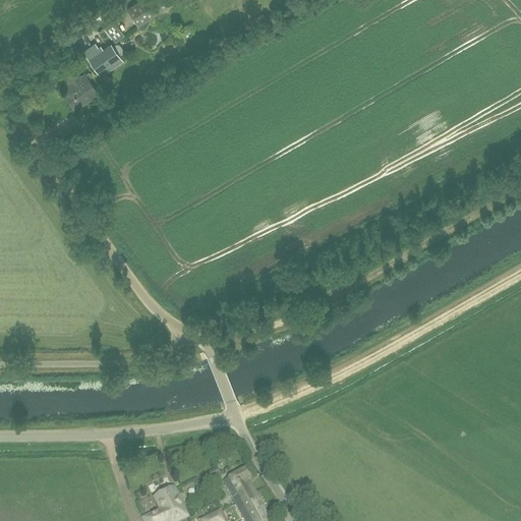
[(137,0),(128,7),(139,24),(175,2),(173,0),(137,0)]
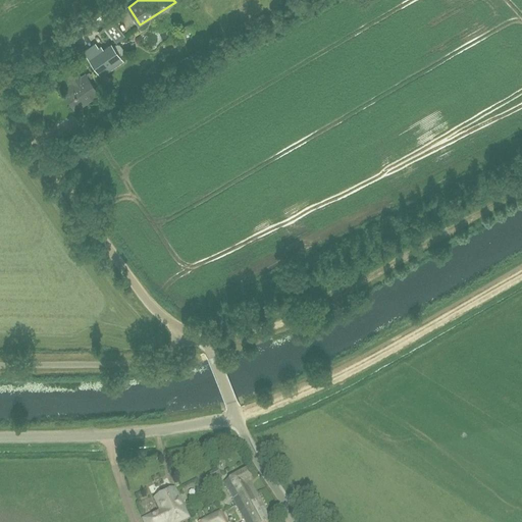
[(119,17),(127,10),(122,5),(114,13),(119,17)]
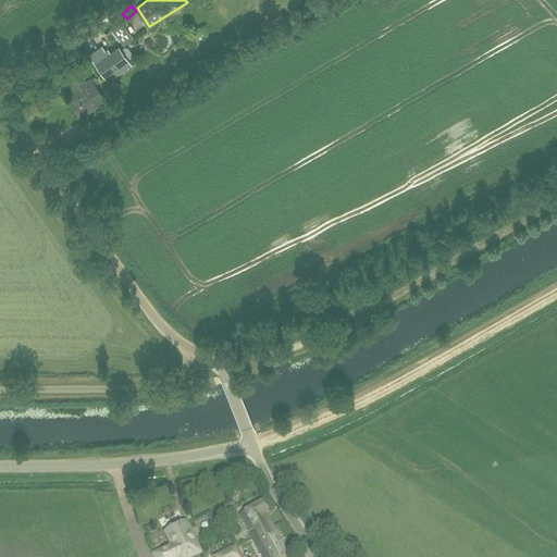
[(124,44),(133,38),(123,22),(114,27),(124,44)]
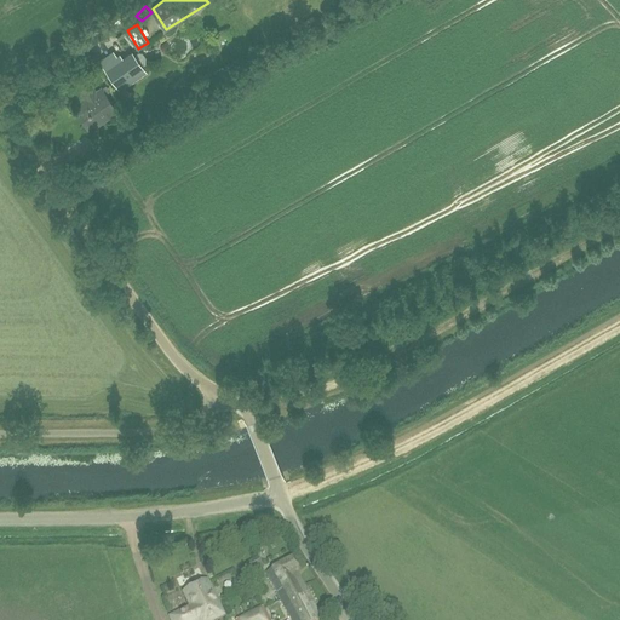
[(116,55),(113,50),(98,59),(103,67),(107,72),(105,72),(120,92),(145,74),(141,67),(147,63),(147,59),(147,58),(142,52),(139,51),(138,51),(132,55),(131,53),(124,59),(119,53),(116,55)]
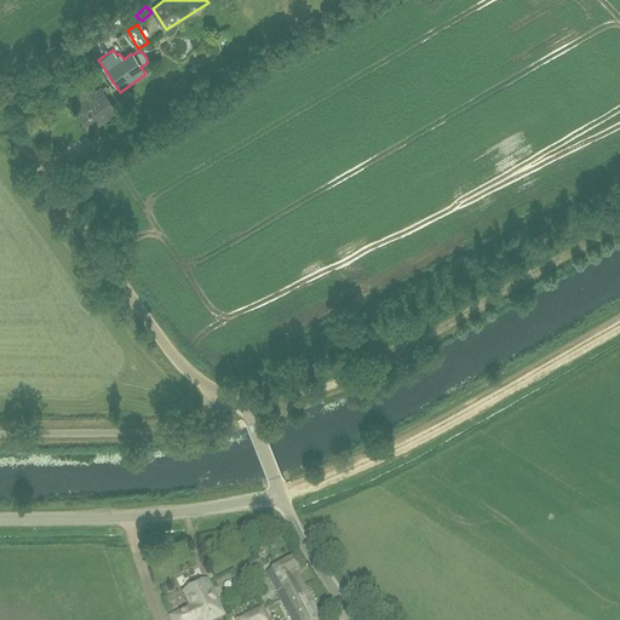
[(96,93),(90,84),(79,91),(85,99),(80,103),(81,107),(75,110),(87,128),(97,122),(96,120),(99,116),(103,121),(116,112),(104,95),(109,92),(105,86),(101,89),(96,93)]
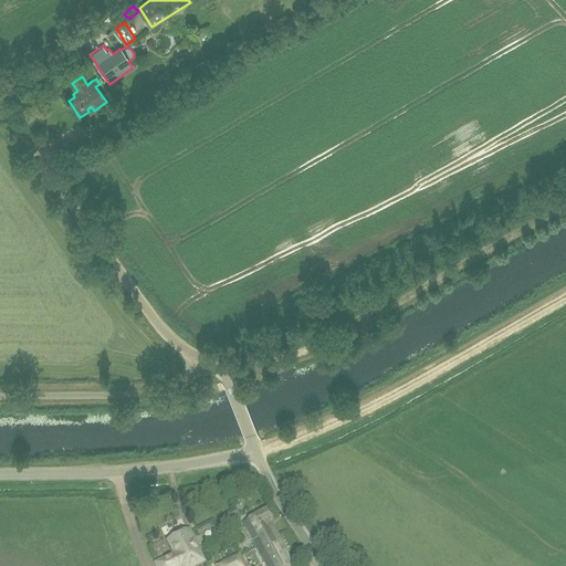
[(122,125),(132,118),(121,102),(109,107),(122,125)]
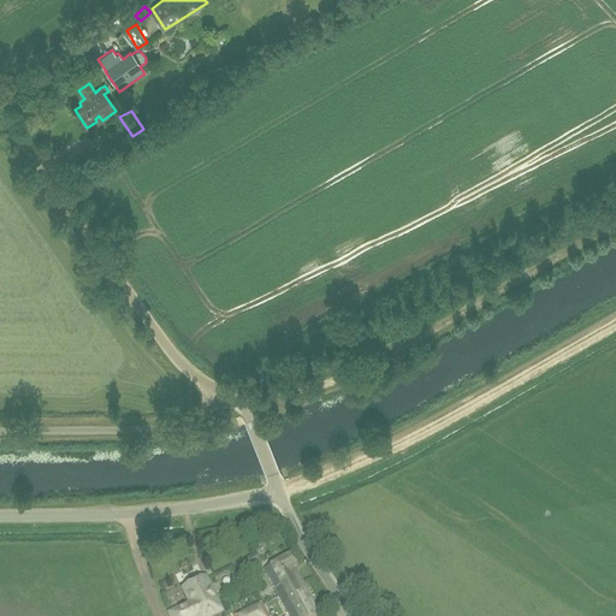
[(248,568),(260,563),(256,554),(244,560),(248,568)]
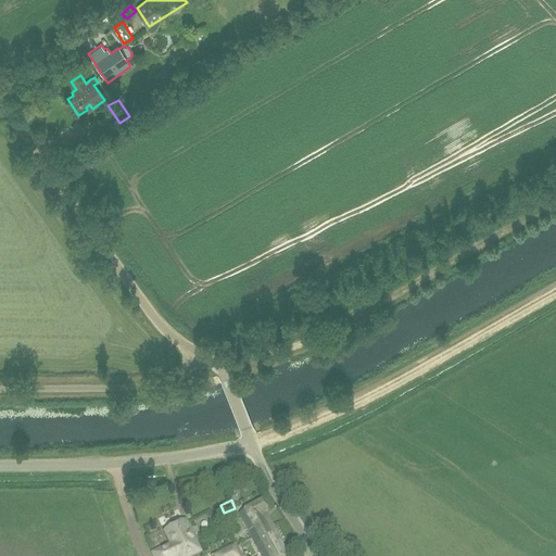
[(261,555),(289,555),(265,512),(267,510),(262,501),(238,514),(261,555)]
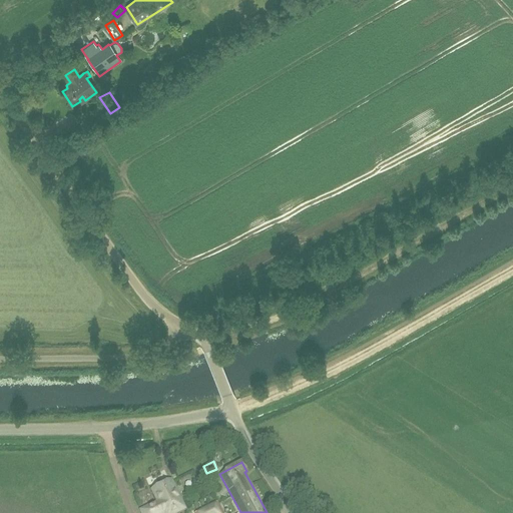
[(178,501),(176,497),(178,496),(170,481),(151,490),(157,502),(140,511),(141,512),(176,512),(184,509),(179,500),(178,501)]
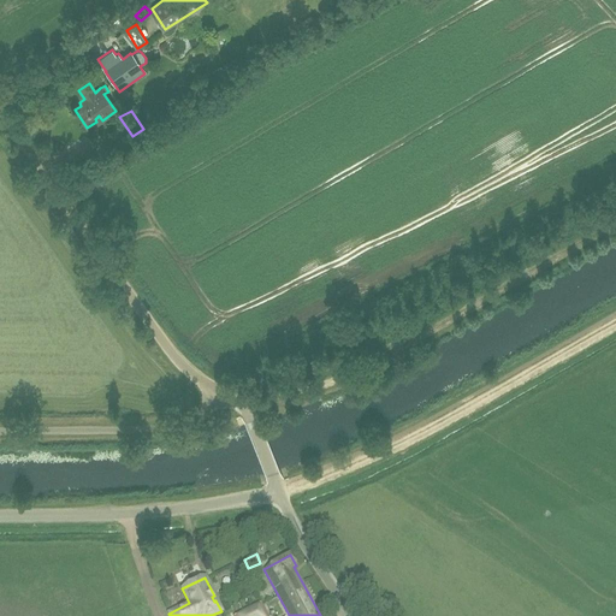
[(266,615),(260,604),(236,615),(266,615)]
